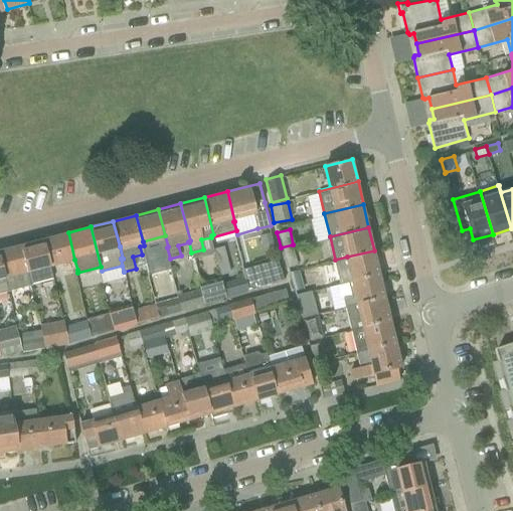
[(51,266),(74,260),(68,232),(45,238),(51,266)]
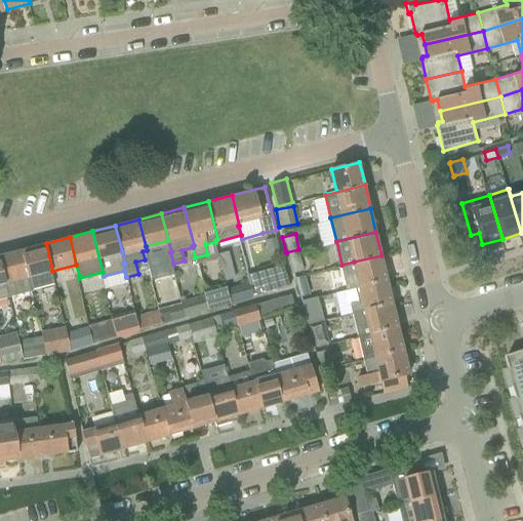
[(52,271),(46,243),(24,249),(33,288),(55,282),(52,271)]
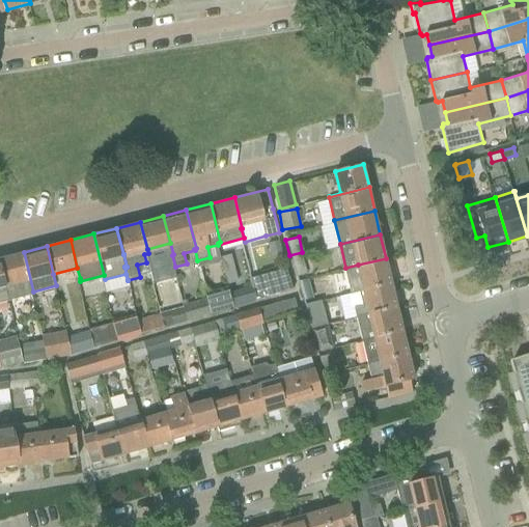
[(33,292),(24,252),(0,257),(0,258),(10,300),(31,295),(30,292),(33,292)]
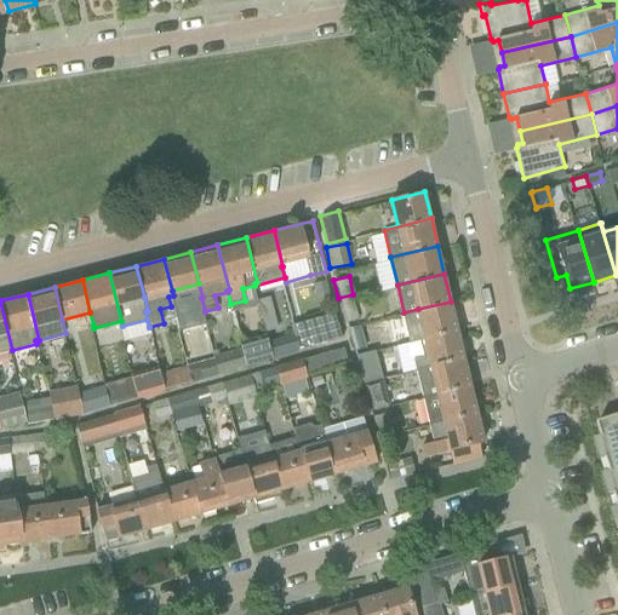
[(344,322),(359,319),(353,294),(338,298),(344,322)]
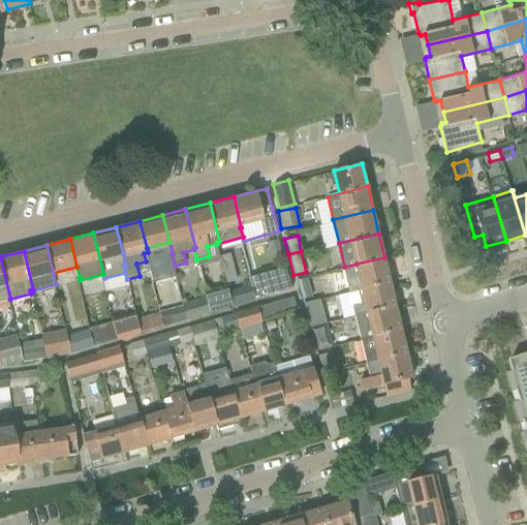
[(0,257),(0,302),(10,299),(0,257)]
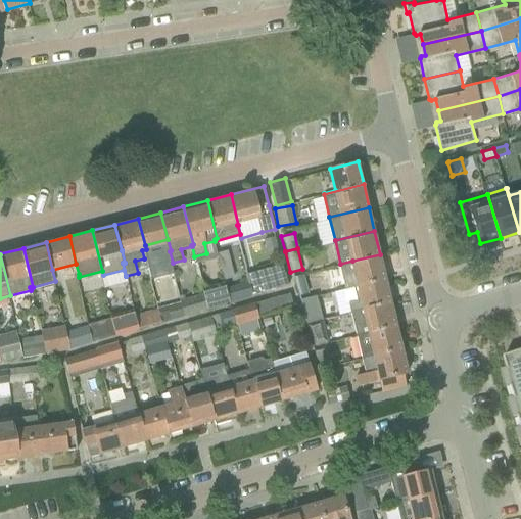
[(352,261),(341,264),(346,286),(385,277),(380,254),(352,261)]
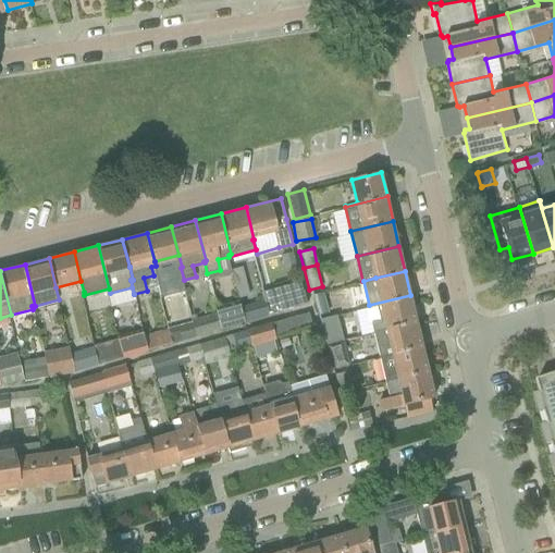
[(301,279),(264,290),(267,299),(270,314),(288,308),(298,306),(308,303),(301,279)]
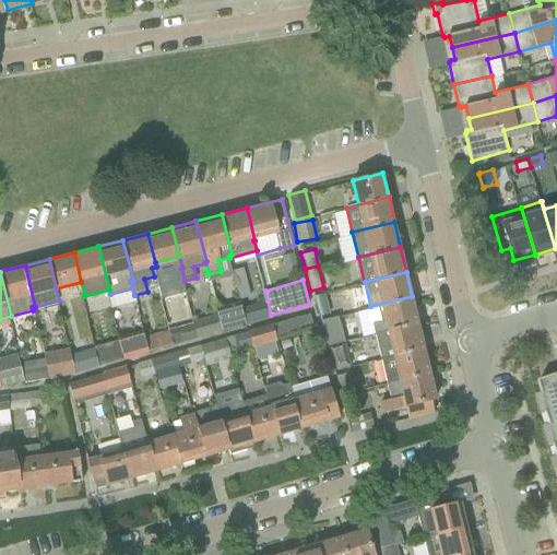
[(247,281),(236,284),(240,298),(250,295),(247,281)]
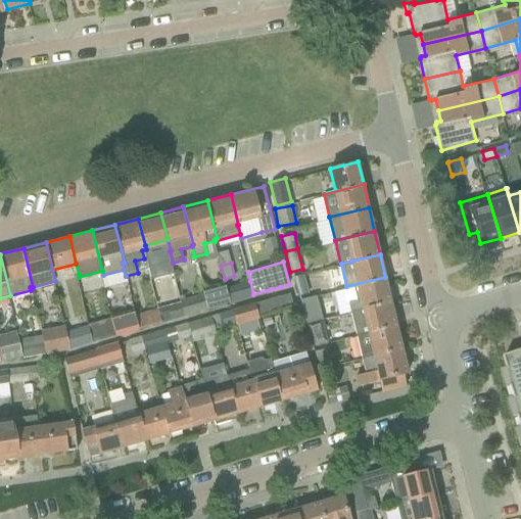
[(300,293),(310,291),(304,273),(295,275),(300,293)]
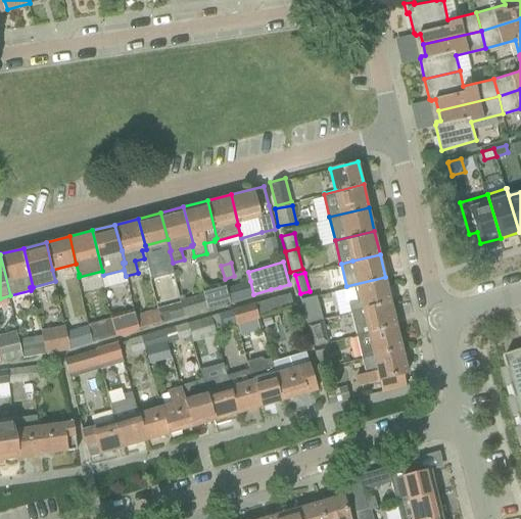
[(351,310),(391,300),(385,277),(346,286),(351,310)]
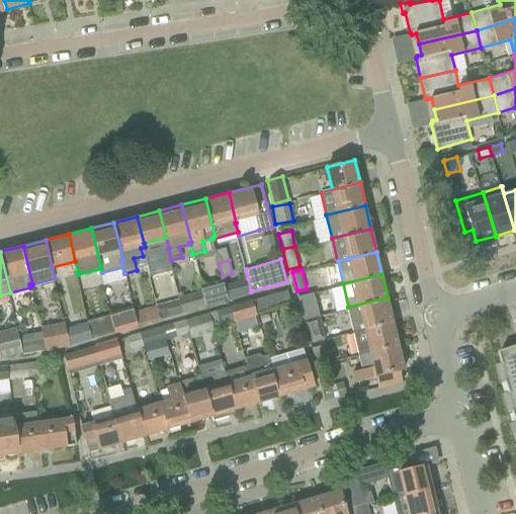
[(228,298),(225,285),(223,277),(200,283),(206,306),(228,298)]
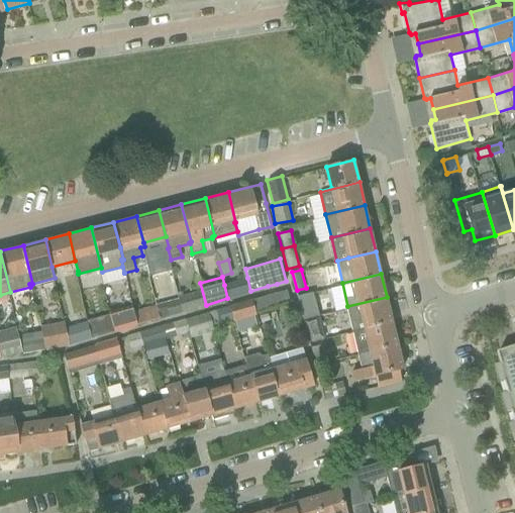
[(247,278),(224,285),(227,298),(250,291),(247,278)]
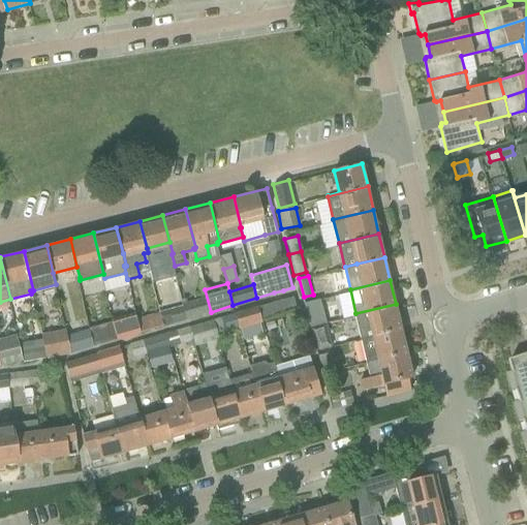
[(188,318),(211,312),(205,289),(203,290),(205,298),(184,304),(188,318)]
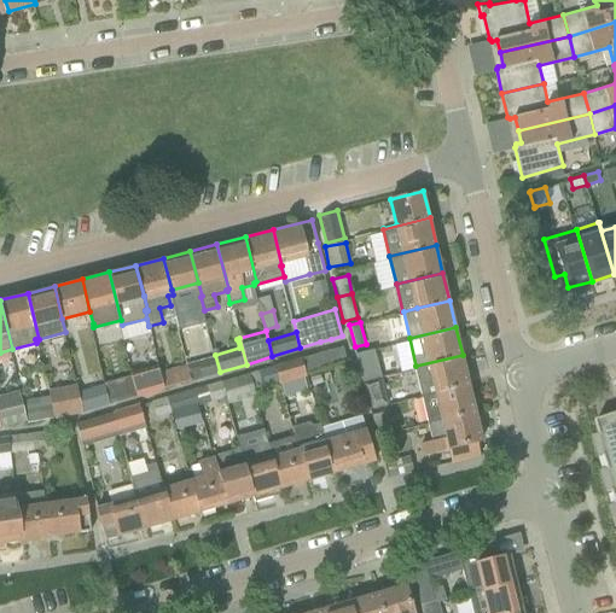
[(307,373),(349,361),(344,344),(302,356),(307,373)]
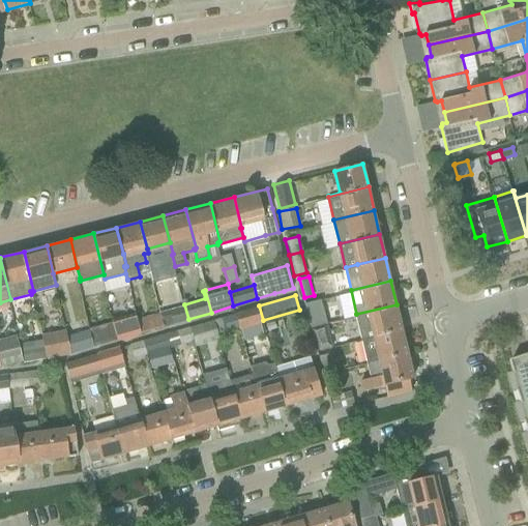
[(319,323),(325,321),(319,298),(304,301),(311,324),(312,324),(319,323)]
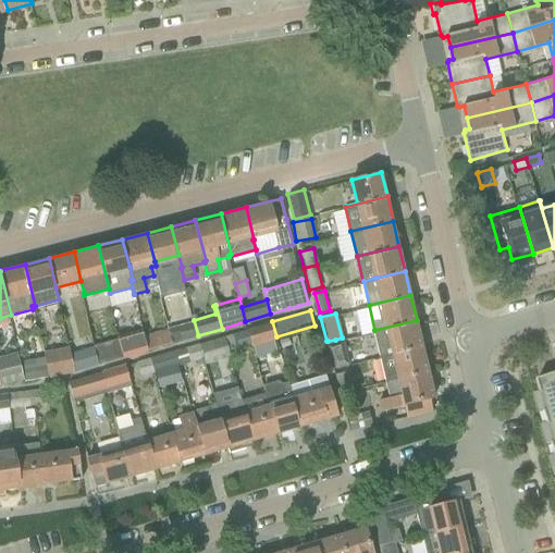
[(184,340),(198,335),(194,320),(179,324),(184,340)]
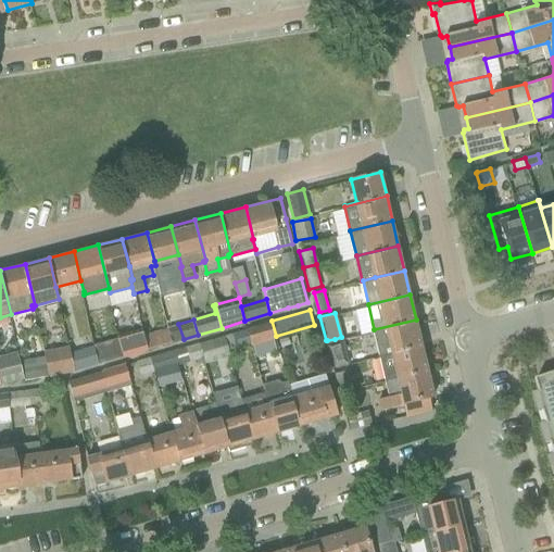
[(380,354),(422,345),(416,320),(374,329),(380,354)]
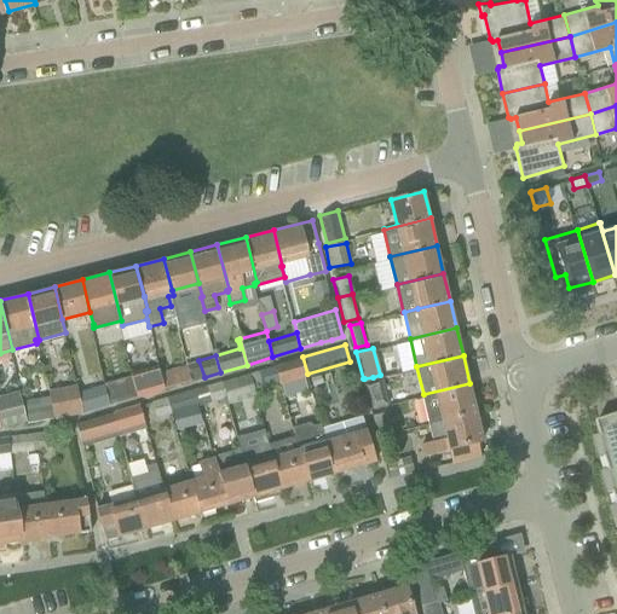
[(307,374),(303,357),(276,365),(282,383),(307,376),(307,374)]
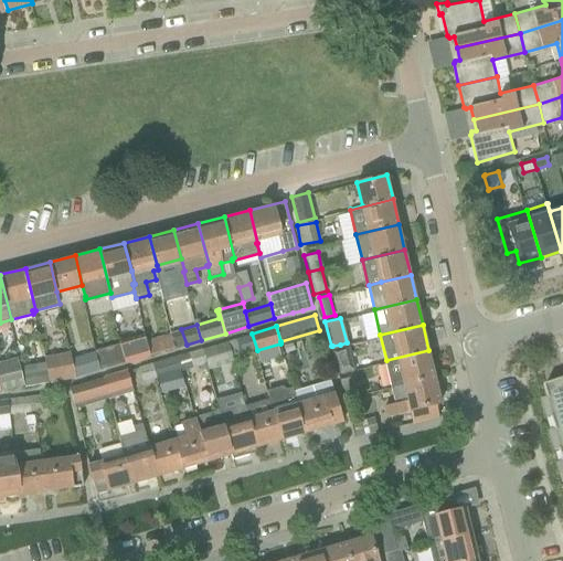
[(150,355),(176,347),(171,334),(147,340),(150,355)]
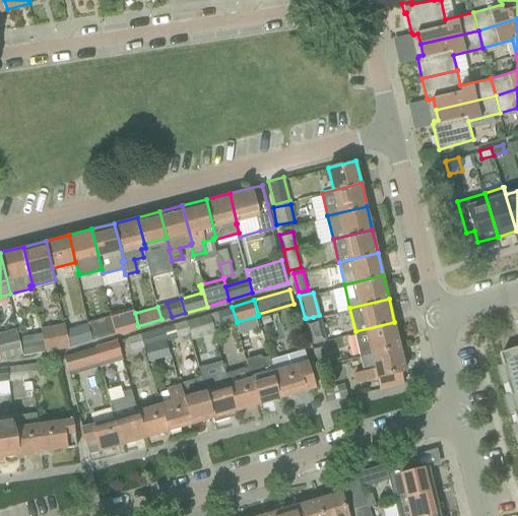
[(235,323),(237,322),(232,307),(209,313),(214,331),(223,322),(234,319),(235,323)]
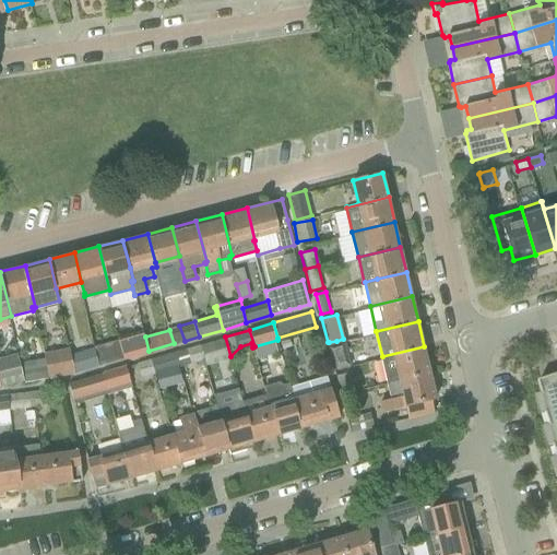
[(145,337),(144,337),(143,332),(120,339),(125,357),(149,351),(145,337)]
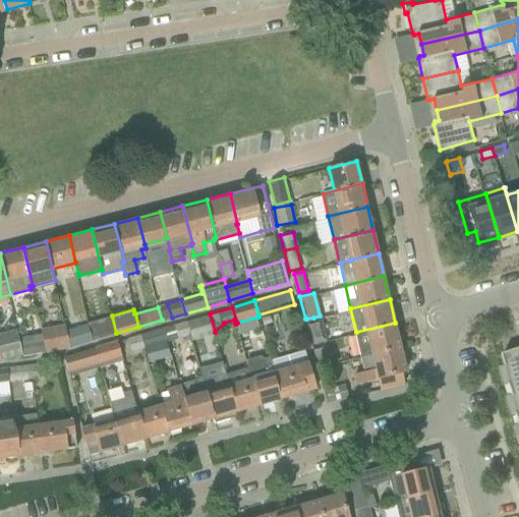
[(214,333),(215,332),(210,313),(187,321),(191,334),(192,333),(193,339),(214,333)]
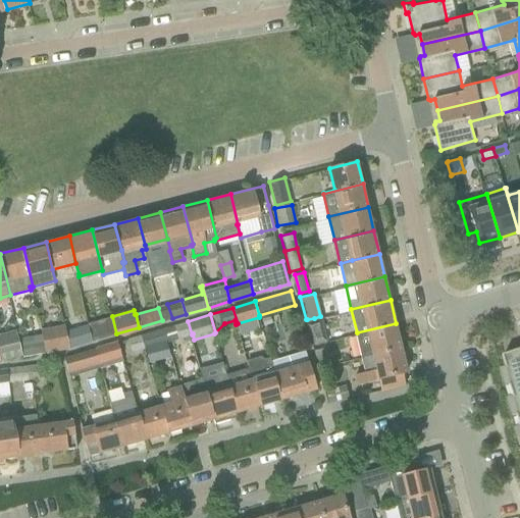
[(112,316),(89,322),(94,341),(116,333),(112,316)]
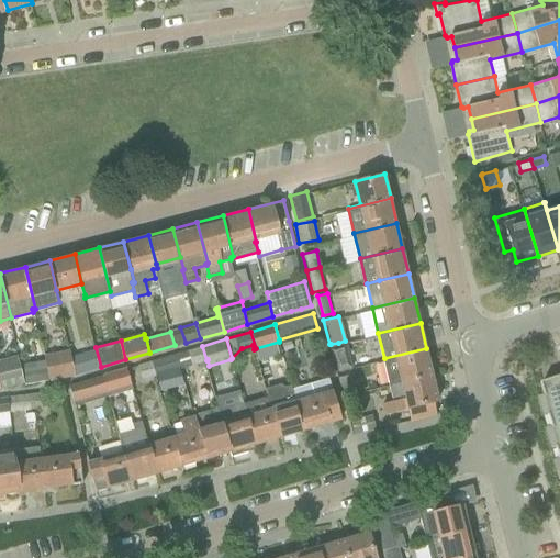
[(338,343),(331,344),(336,369),(353,366),(346,341),(345,341),(338,343)]
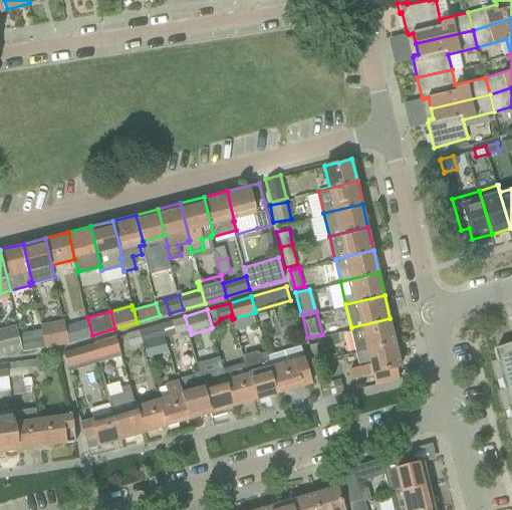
[(166,335),(189,329),(185,316),(163,322),(166,335)]
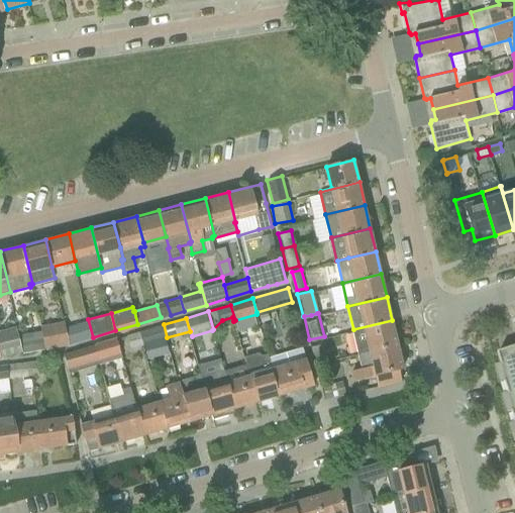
[(88,319),(65,325),(69,342),(70,343),(93,337),(88,319)]
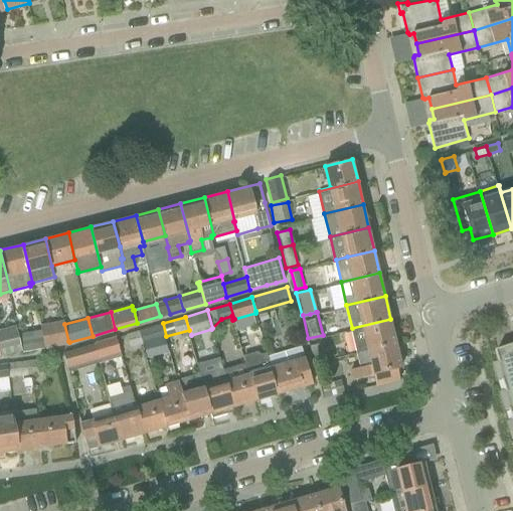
[(63,319),(40,324),(41,328),(45,347),(67,343),(63,319)]
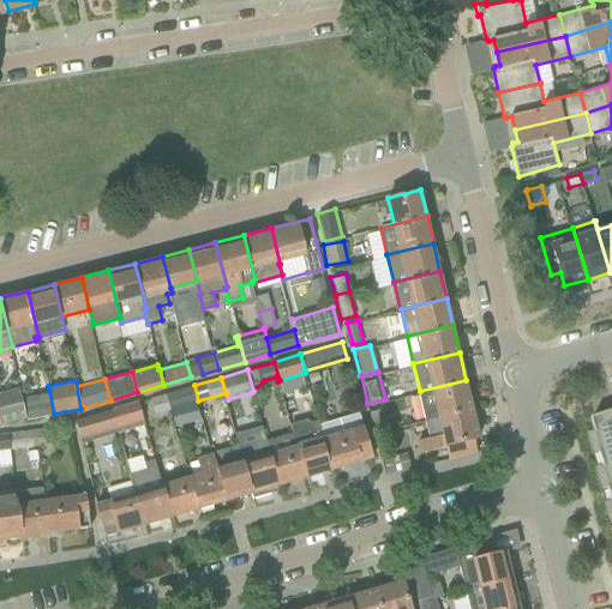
[(466,380),(420,391),(420,392),(426,418),(441,415),(473,408),(466,380)]
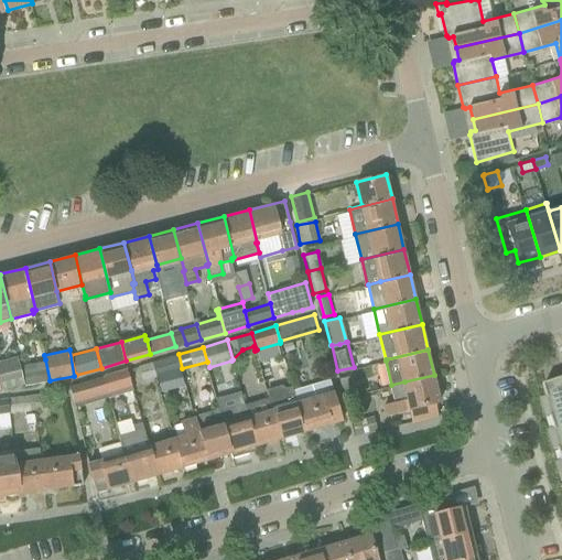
[(157,376),(182,368),(179,354),(152,362),(157,376)]
